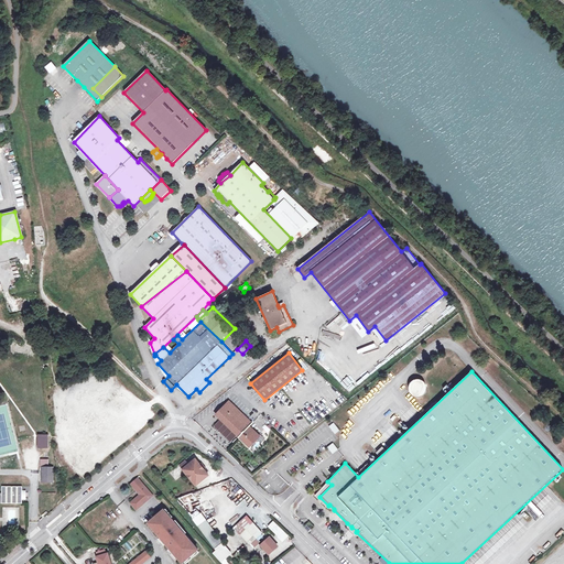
[(421,380),(420,379),(419,379),(418,379),(416,379),(415,379),(414,380),(412,380),(411,381),(411,382),(410,383),(409,384),(409,386),(409,387),(409,389),(409,390),(409,391),(410,392),(410,393),(411,393),(412,394),(414,396),(415,397),(416,397),(419,397),(420,396),(421,396),(422,396),(423,394),(423,393),(424,393),(424,392),(425,391),(425,390),(426,389),(426,388),(426,387),(425,386),(425,384),(424,383),(423,382),(423,381),(421,380)]
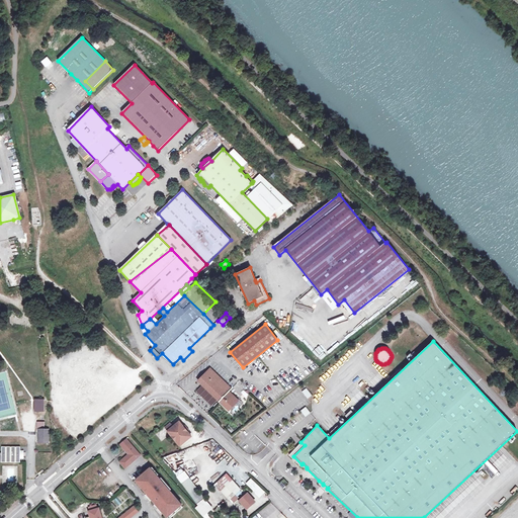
[(210,368),(198,380),(228,410),(238,400),(229,392),(232,389),(210,368)]
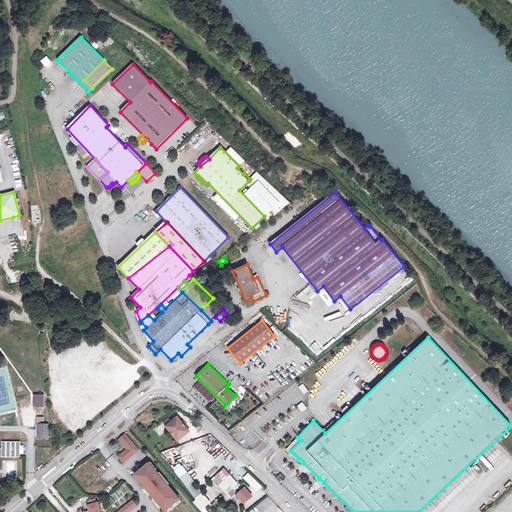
[(308,391),(302,384),(298,387),(304,394),(308,391)]
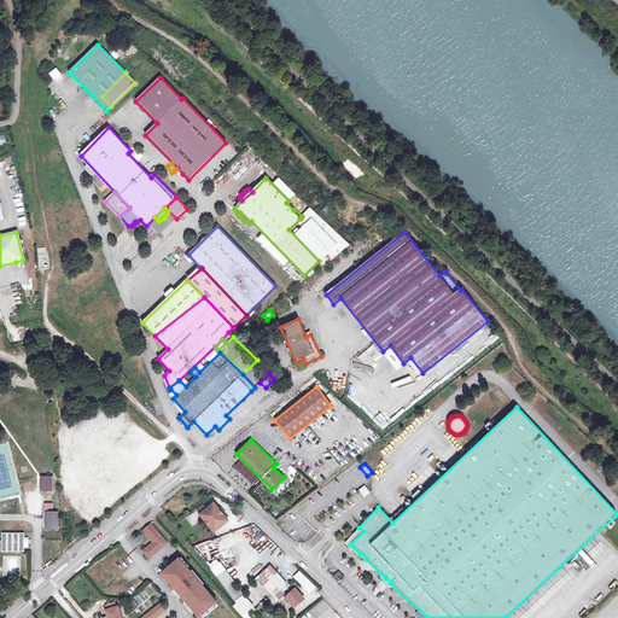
[(53,491),(53,476),(42,476),(42,491),(53,491)]
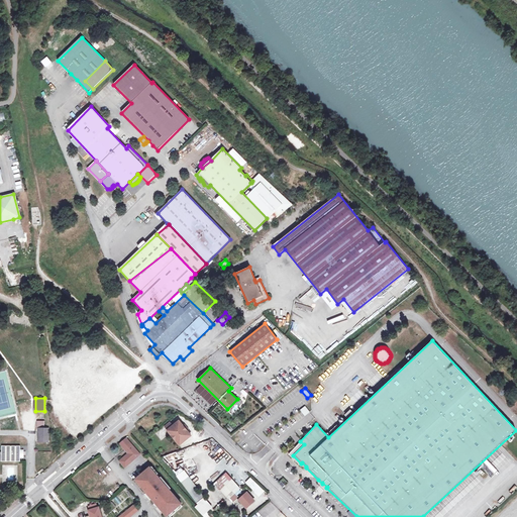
[(309,413),(305,407),(300,411),(304,417),(309,413)]
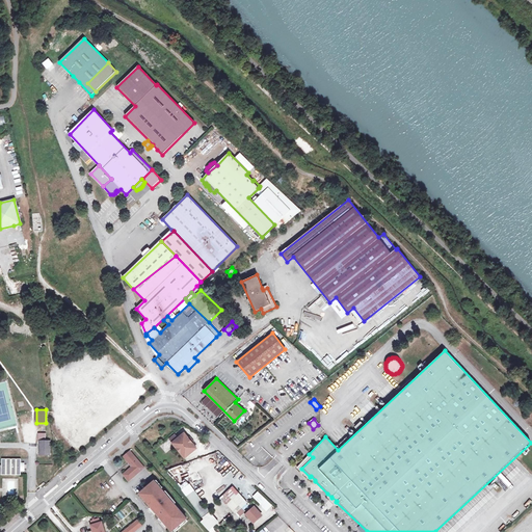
[(185,432),(173,442),(185,457),(197,447),(192,442),(191,443),(188,439),(189,437),(185,432)]
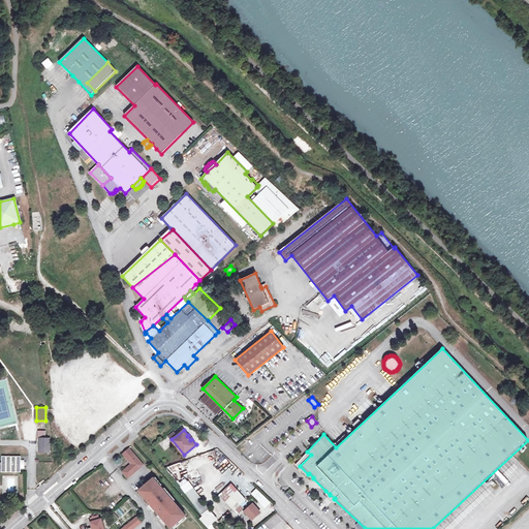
[(38,438),(39,438),(39,453),(50,453),(50,438),(45,438),(45,431),(38,431),(38,438)]
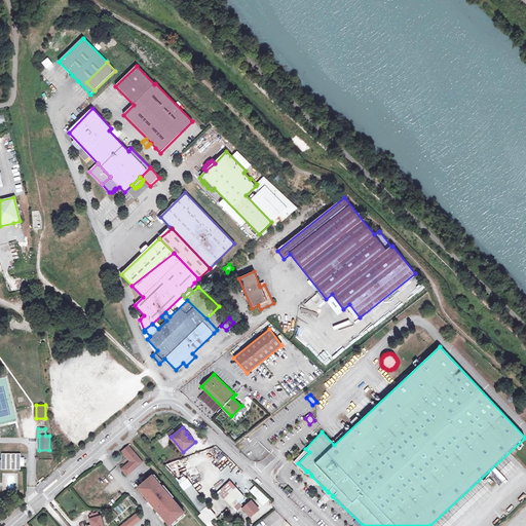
[(121,451),(127,457),(134,452),(128,446),(121,451)]
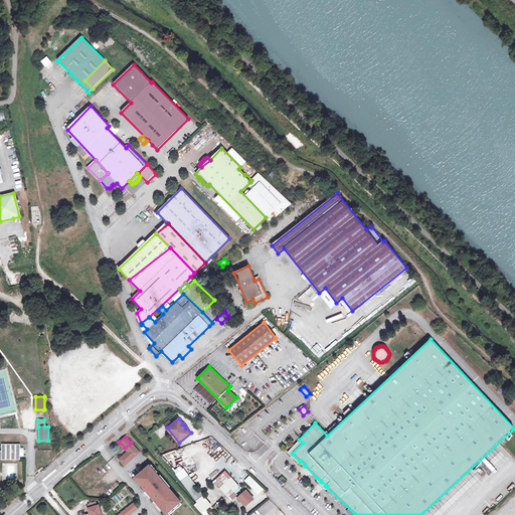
[(303,443),(299,440),(287,454),(298,464),(305,466),(305,465),(301,461),(300,462),(292,454),(303,443)]
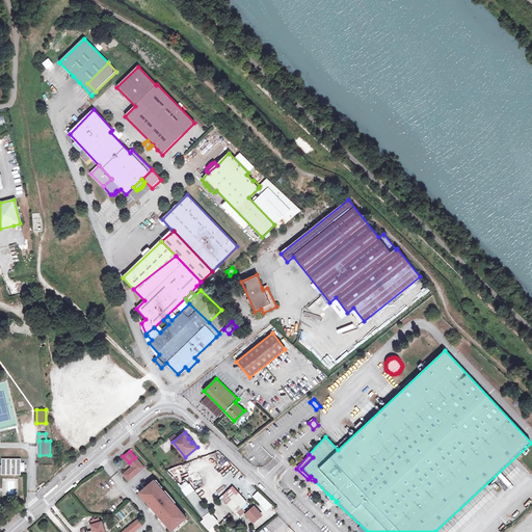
[(132,468),(124,475),(129,481),(144,468),(135,457),(129,462),(132,468)]
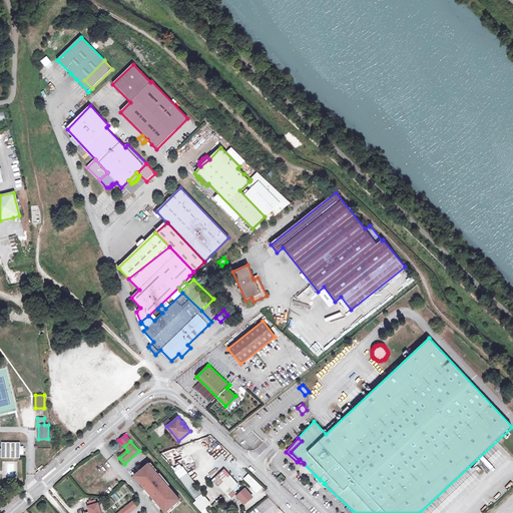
[(0,457),(2,457),(2,458),(20,458),(20,453),(21,453),(22,453),(22,448),(21,447),(20,447),(20,443),(2,442),(2,449),(0,448),(0,457)]
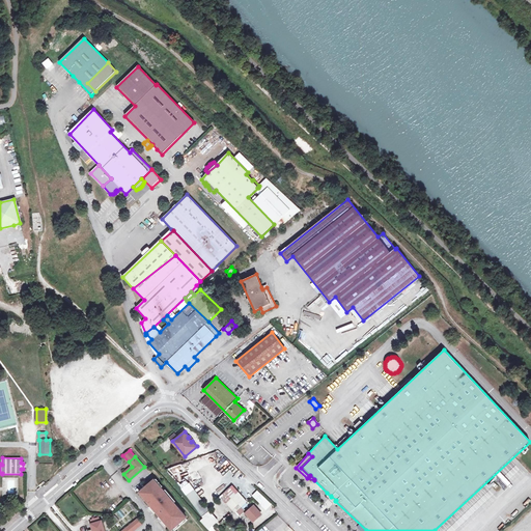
[(156,479),(150,483),(152,486),(157,483),(161,488),(163,486),(156,479)]
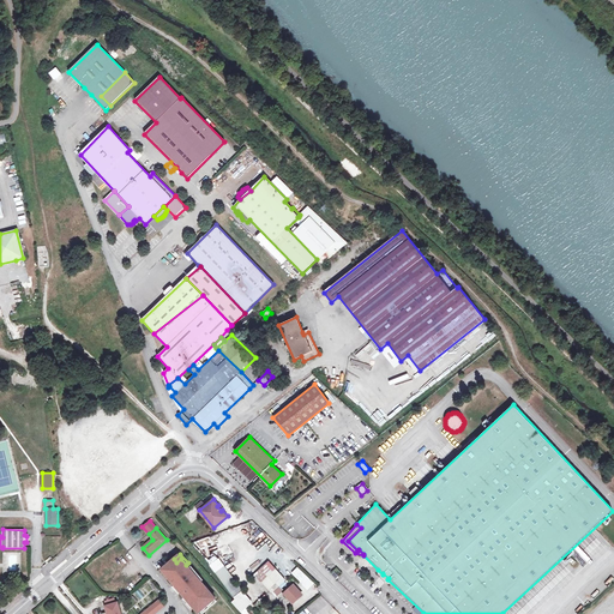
[(174,559),(162,570),(175,584),(181,591),(182,593),(184,591),(190,599),(187,600),(198,613),(198,612),(204,607),(203,605),(206,601),(209,603),(215,599),(215,597),(204,585),(200,582),(188,569),(186,565),(181,559),(176,563),(174,559)]
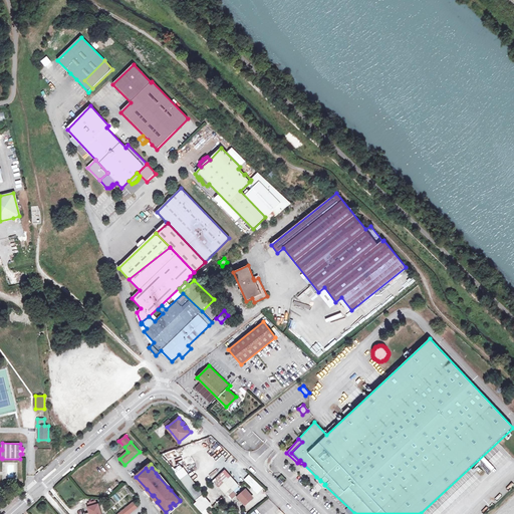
[(182,468),(175,473),(196,502),(194,503),(201,513),(208,513),(206,510),(210,507),(182,468)]
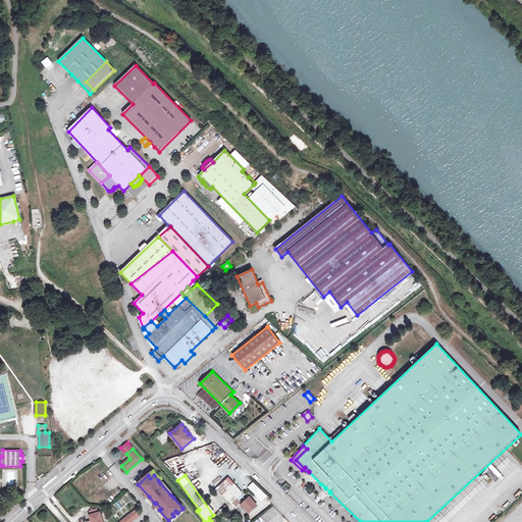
[(228,476),(215,487),(232,508),(246,497),(228,476)]
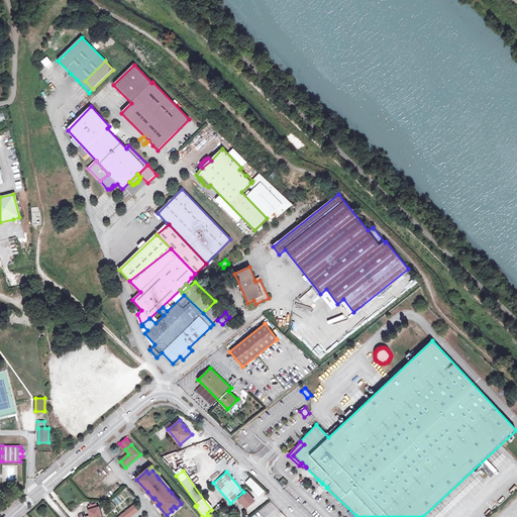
[(161,477),(159,479),(169,490),(171,489),(161,477)]
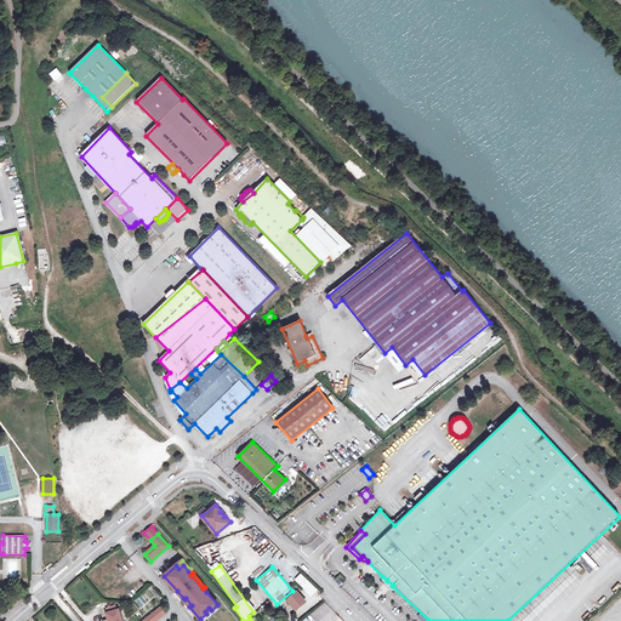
[(311,597),(318,590),(301,573),(294,580),(311,597)]
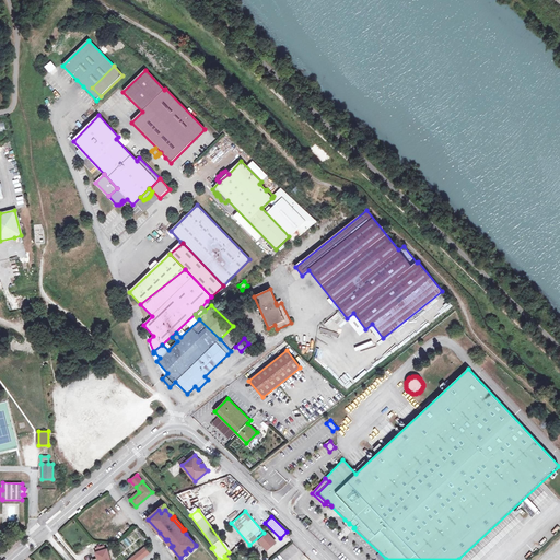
[(534,516),(528,524),(531,526),(537,520),(534,516)]
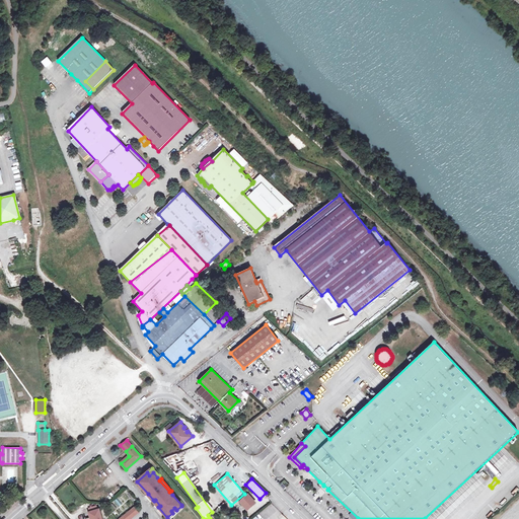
[(323,486),(319,482),(318,485),(327,495),(330,493),(327,490),(328,489),(323,485),(323,486)]
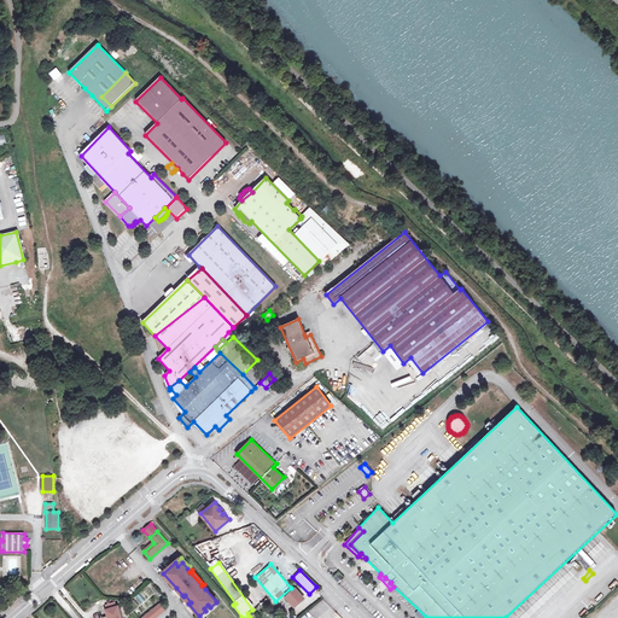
[(296,590),(286,598),(295,607),(303,599),(296,590)]
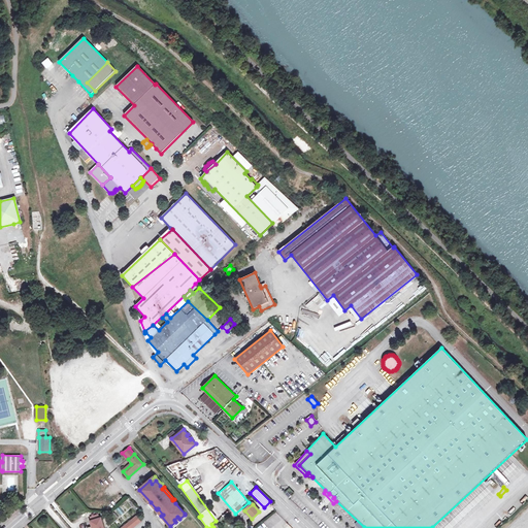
[(281,527),(278,524),(282,522),(276,514),(255,527),(281,527)]
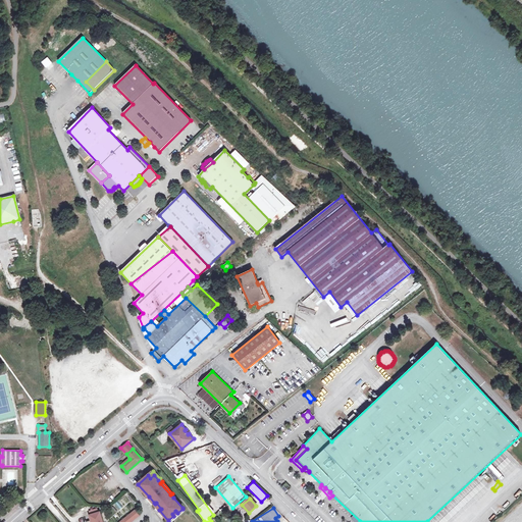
[(168,520),(169,521),(170,521),(185,511),(183,509),(177,513),(175,511),(172,514),(173,516),(168,520)]
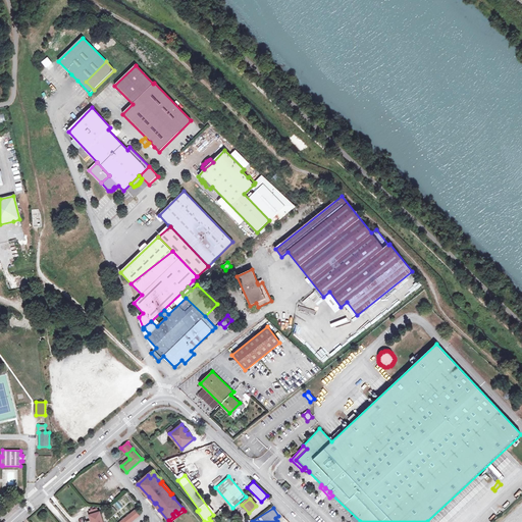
[(135,510),(121,521),(131,521),(140,516),(135,510)]
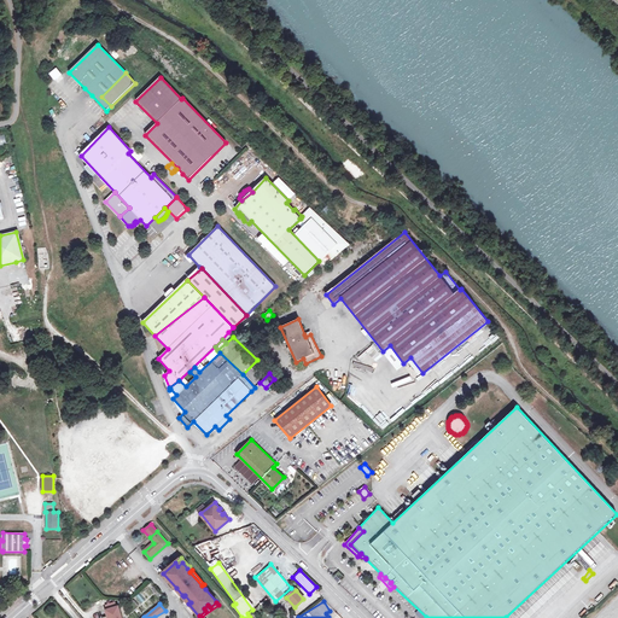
[(115,607),(108,610),(106,611),(108,617),(121,617),(118,607),(115,607)]
